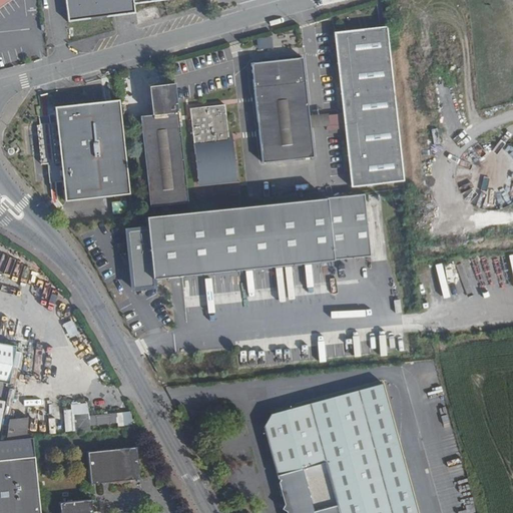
[(131,0),(62,0),(65,18),(133,10),(131,0)]
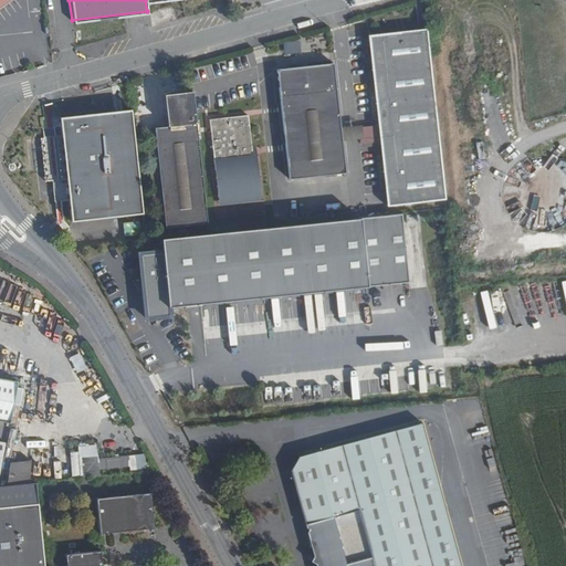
[(446,199),(428,27),(369,32),(378,121),(356,123),(357,140),(380,138),(388,206),(446,199)]
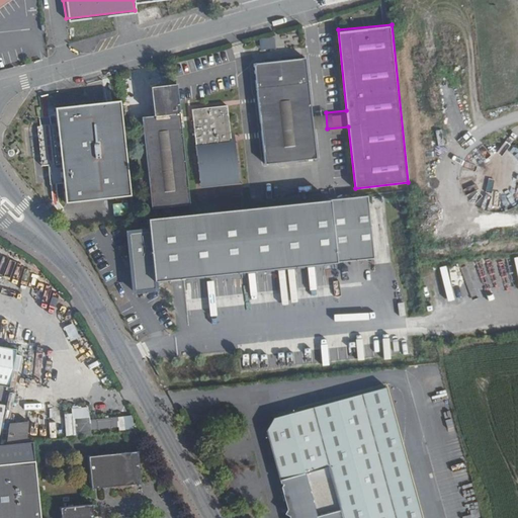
[(317,159),(307,57),(256,60),(265,163),(317,159)]
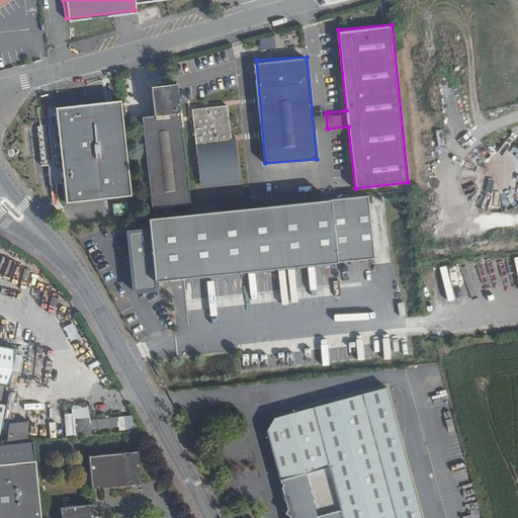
[(188,203),(178,79),(151,81),(154,113),(143,114),(150,207),(188,203)]
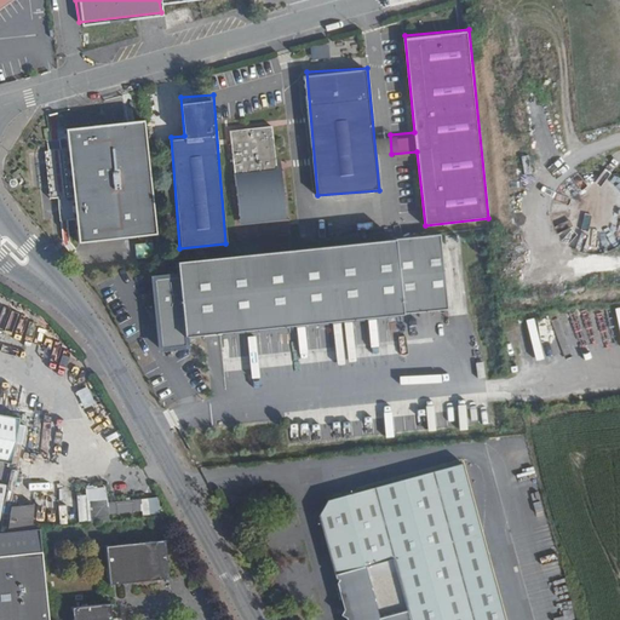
[(281,211),(275,125),(233,127),(237,213),(281,211)]
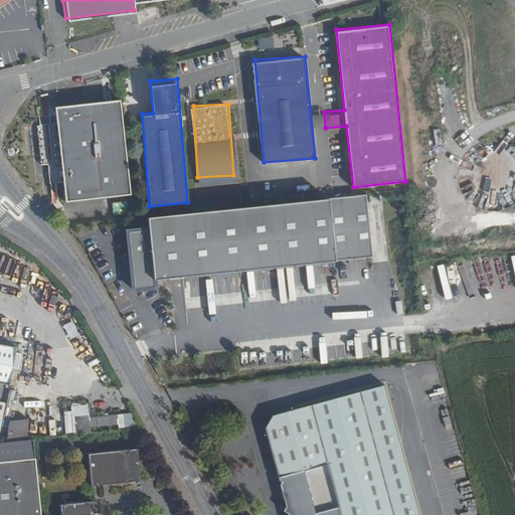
[(371,259),(364,196),(147,216),(148,229),(128,230),(133,289),(154,287),(153,279),(371,259)]
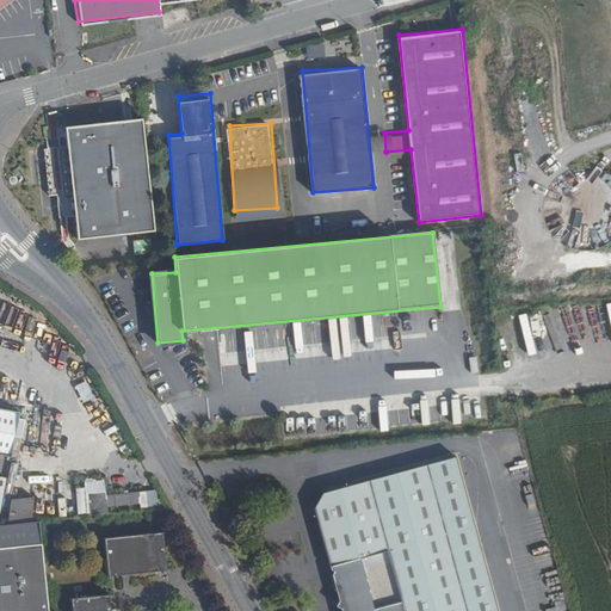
[(135,252),(150,252),(150,239),(134,240),(135,252)]
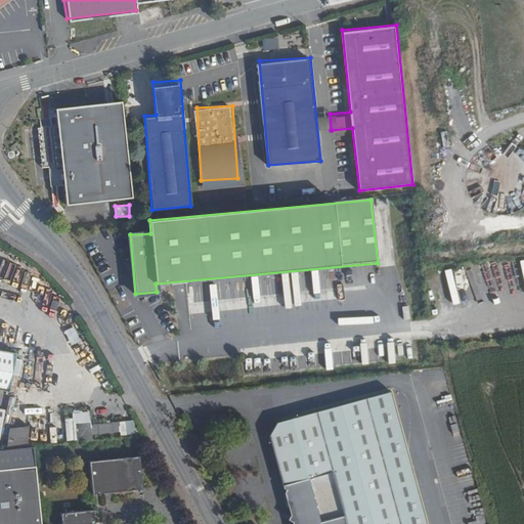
[(63,333),(71,346),(81,340),(73,326),(63,333)]
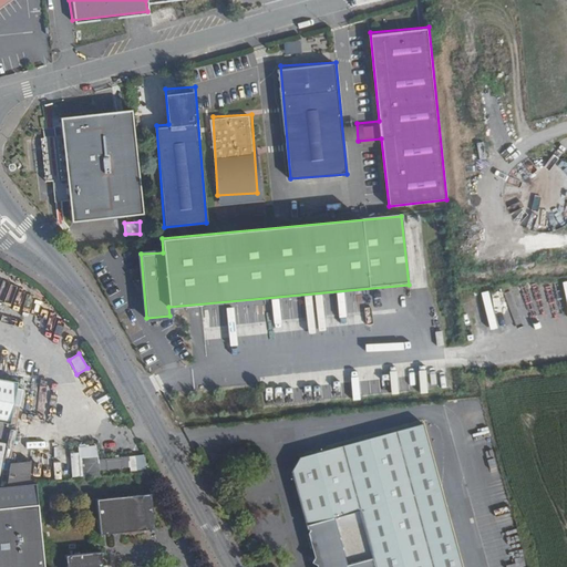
[(0,421),(10,423),(18,383),(0,379),(0,421)]
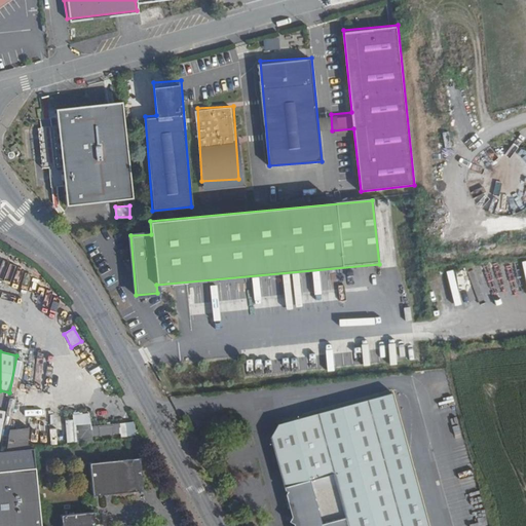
[(429,525),(396,392),(368,400),(403,525),(429,525)]
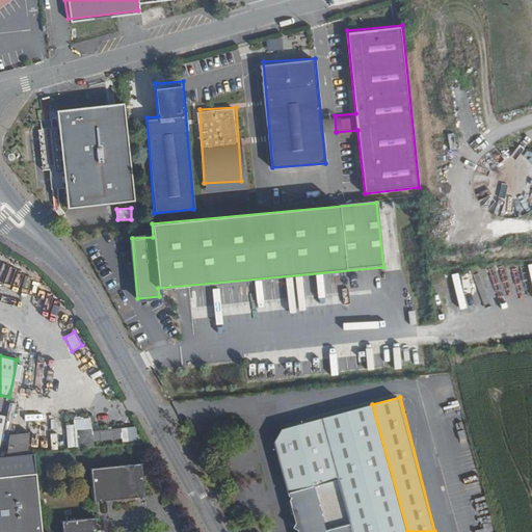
[(407,531),(372,404),(284,427),(310,531),(407,531)]
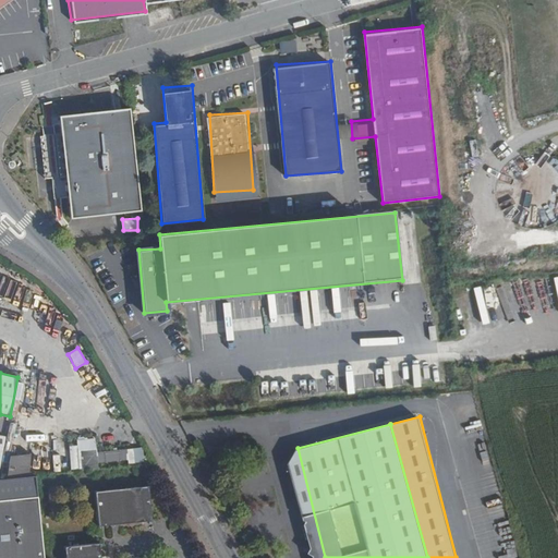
[(77,463),(75,440),(67,440),(69,464),(77,463)]
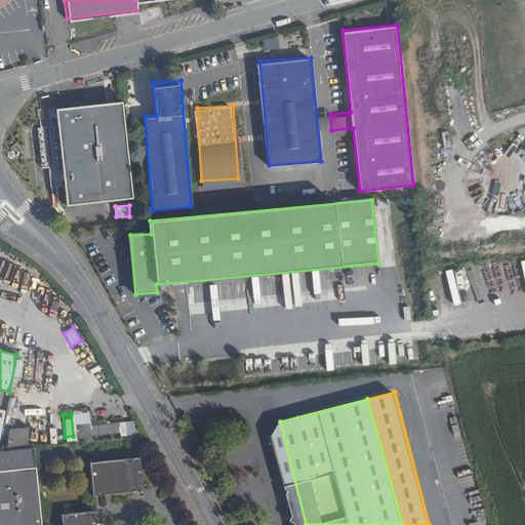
[(127,430),(126,416),(89,420),(89,417),(73,418),(75,436),(93,434),(92,430),(121,427),(122,431),(127,430)]
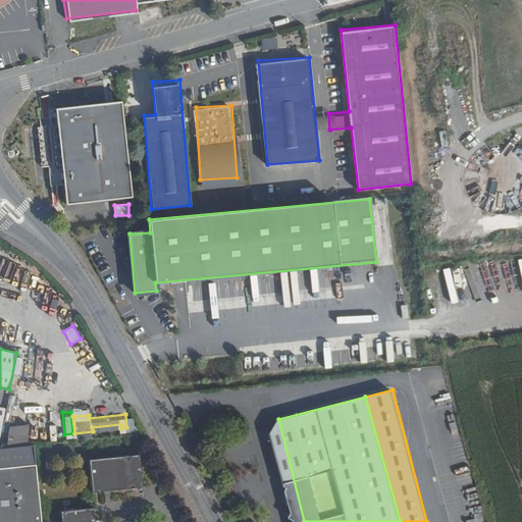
[(41,521),(33,440),(0,445),(0,521),(41,521)]
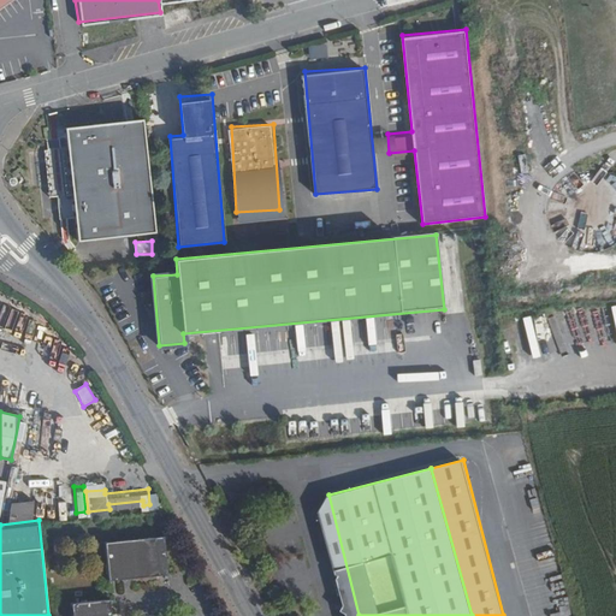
[(167,570),(163,529),(104,535),(107,575),(167,570)]
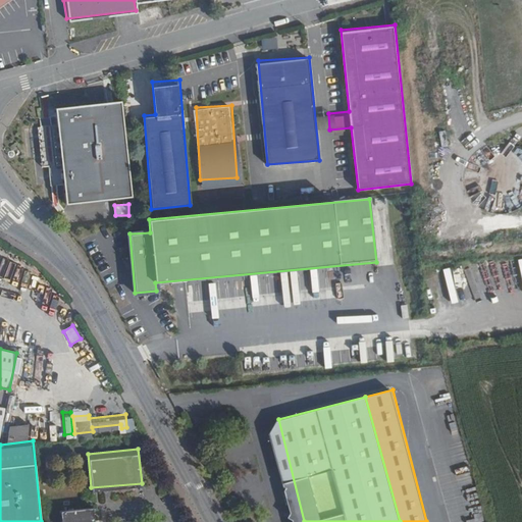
[(94,521),(93,502),(59,505),(60,521),(94,521)]
